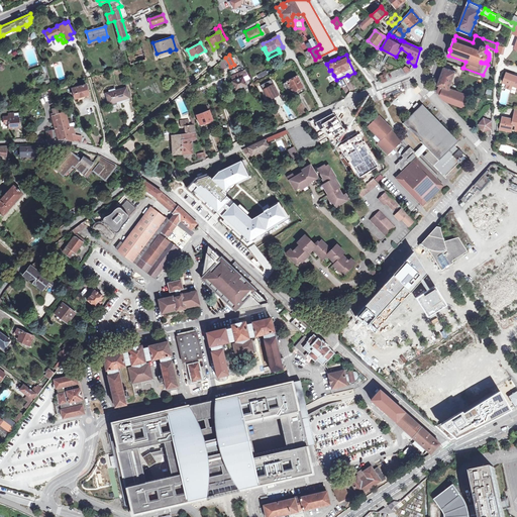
[(230,67),(225,58),(220,63),(222,71),(230,67)]
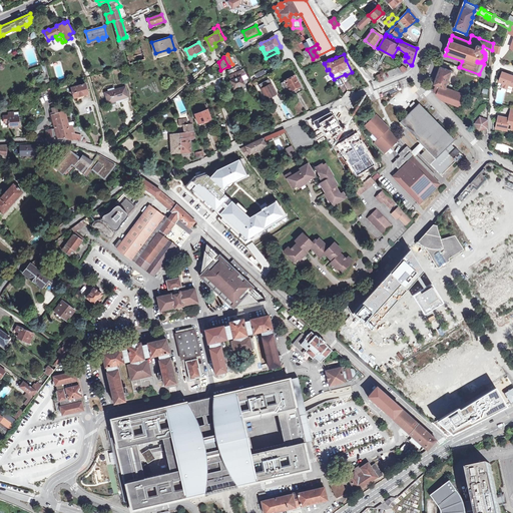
[(479,74),(479,75),(485,78),(489,66),(484,64),(479,74)]
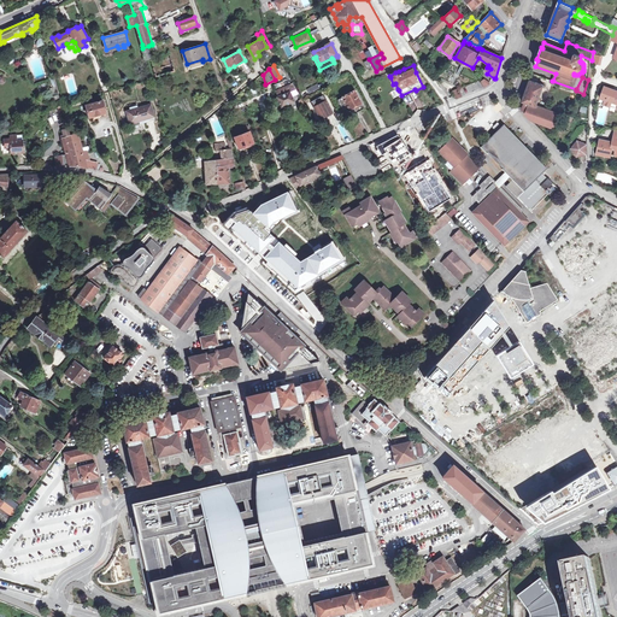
[(282,107),(294,101),(291,92),(297,89),(291,80),(274,86),(278,98),(277,98),(282,107)]
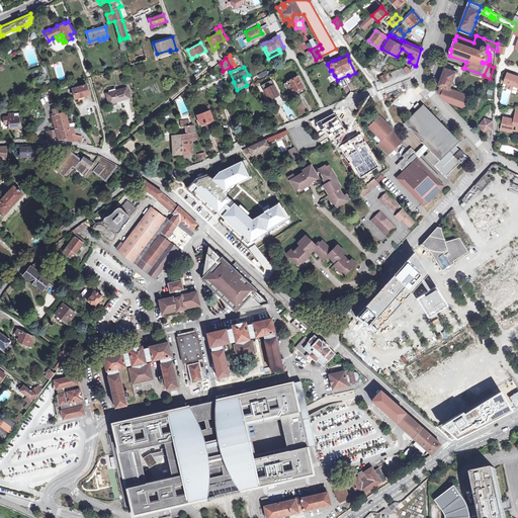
[(450,89),(456,71),(445,67),(437,89),(446,94),(448,88),(450,89)]
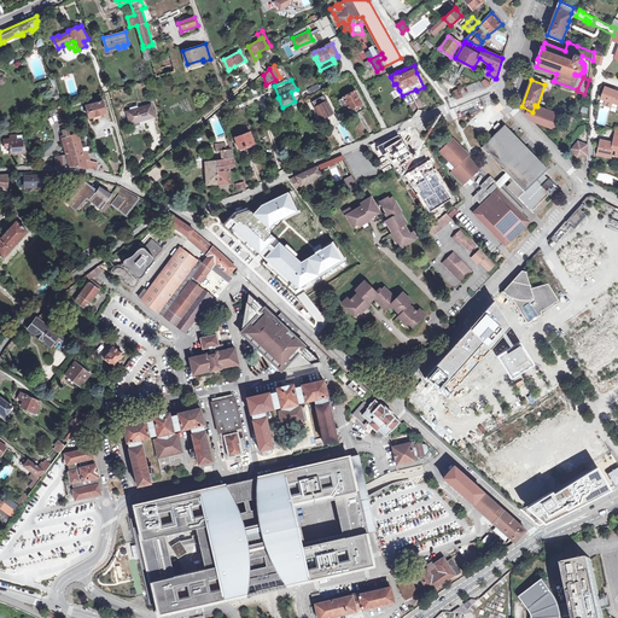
[(617,93),(614,92),(614,91),(606,87),(601,99),(607,100),(605,105),(612,108),(613,103),(617,104),(617,93)]
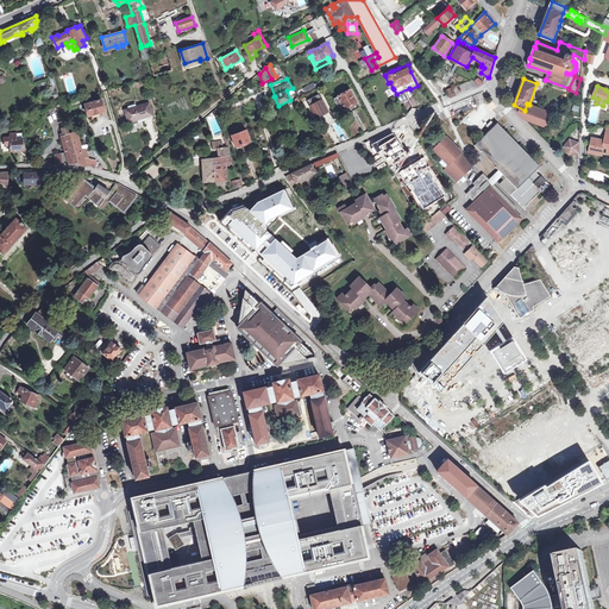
[(346,111),(350,108),(349,106),(355,104),(357,102),(353,95),(351,90),(334,99),(340,111),(345,108),(346,111)]
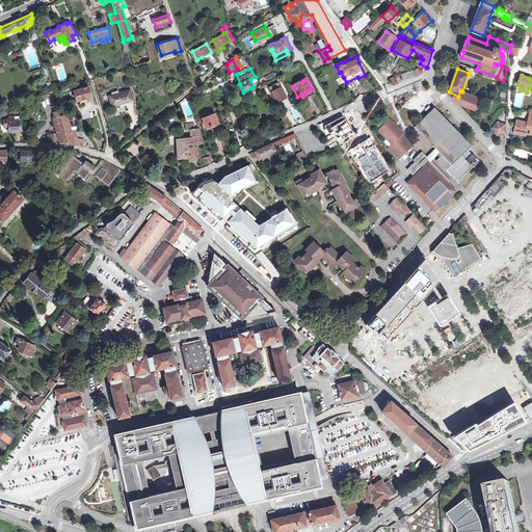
[(282,102),(284,101),(288,99),(278,83),(269,88),(277,103),(281,101),(282,102)]
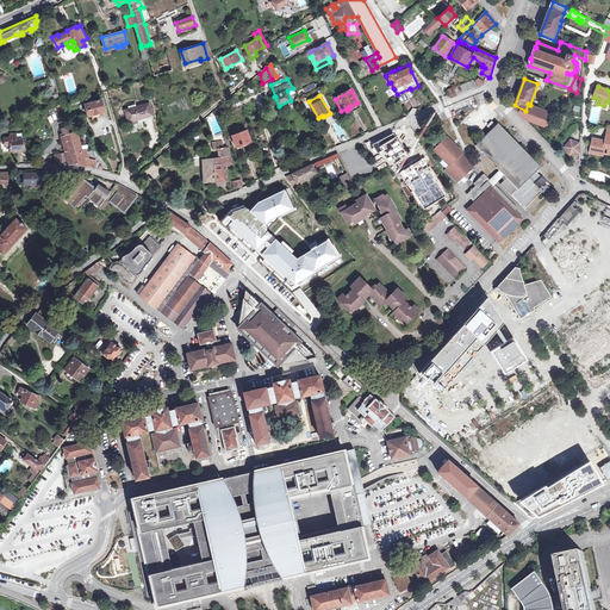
[(95,114),(105,112),(101,100),(86,105),(89,119),(95,118),(95,114)]
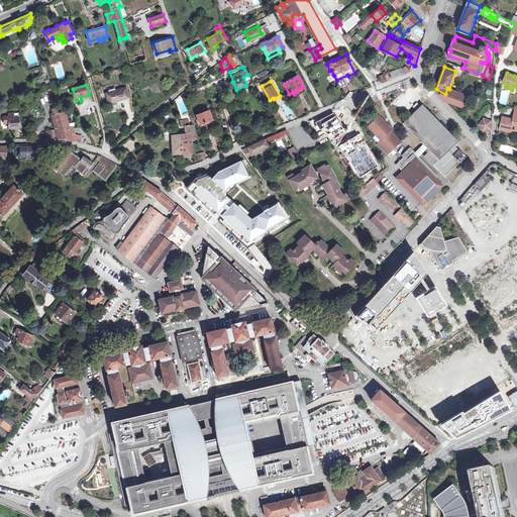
[(126,88),(107,94),(109,104),(129,98),(126,88)]
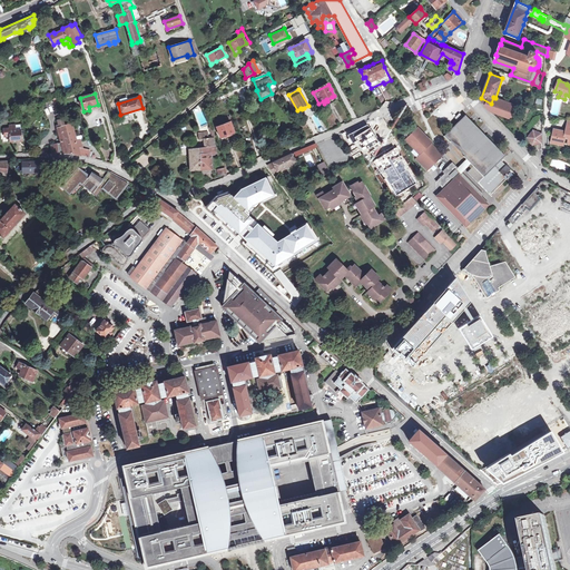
[(499,163),(502,160),(507,156),(467,115),(463,118),(460,114),(455,118),(460,121),(444,136),(450,141),(451,140),(465,155),(463,156),(467,159),(473,166),(471,168),(468,172),(491,196),(508,180),(509,180),(516,174),(507,166),(504,168),(499,163)]
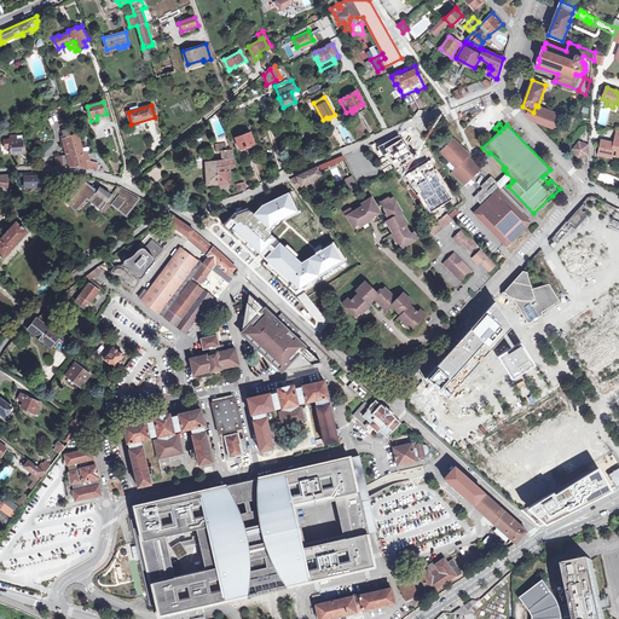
[(70,167),(79,168),(70,136),(70,134),(69,131),(63,132),(65,138),(62,139),(68,156),(57,158),(57,166),(63,166),(68,166),(70,167)]
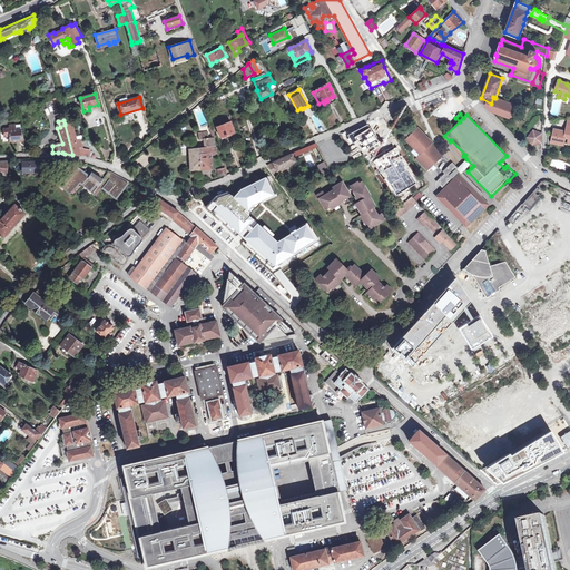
[(228,137),(235,135),(233,129),(231,123),(217,127),(220,137),(228,135),(228,137)]
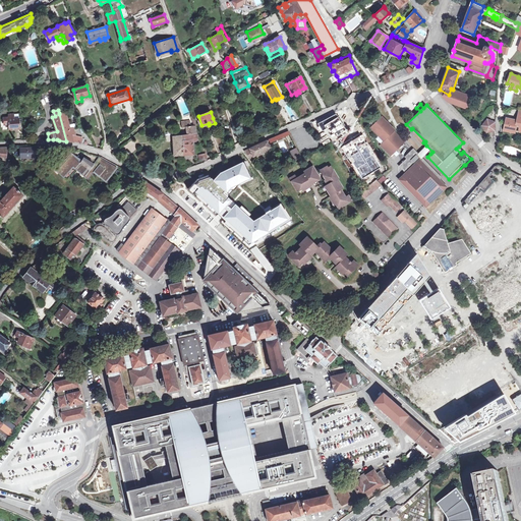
[(335,112),(323,117),(334,136),(346,129),(335,112)]
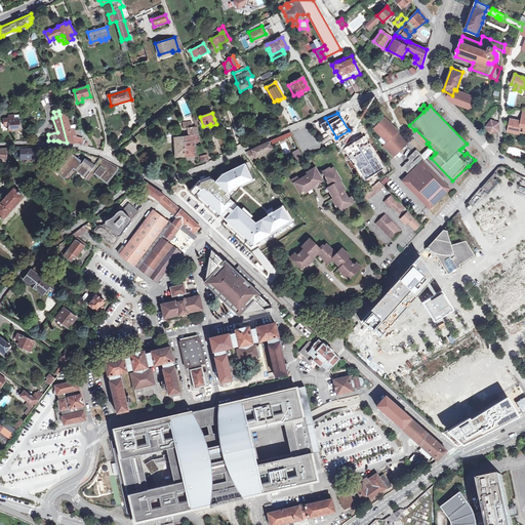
[(66,114),(59,115),(67,143),(74,144),(81,145),(83,138),(75,136),(76,135),(74,129),(71,129),(66,114)]
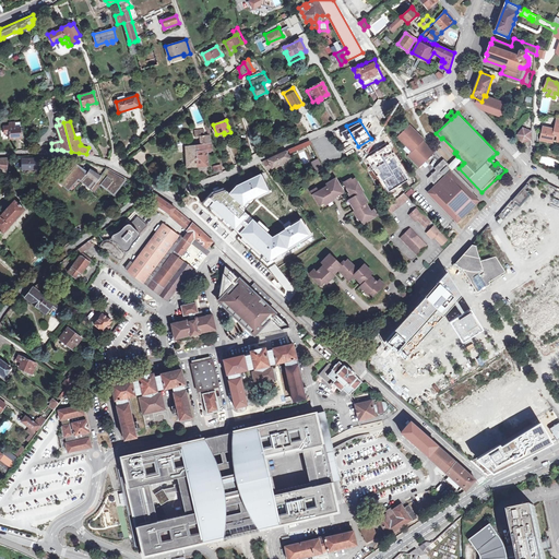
[(15,128),(15,123),(15,122),(9,123),(10,126),(3,127),(4,134),(8,133),(9,133),(10,139),(21,139),(21,127),(20,127),(15,128)]
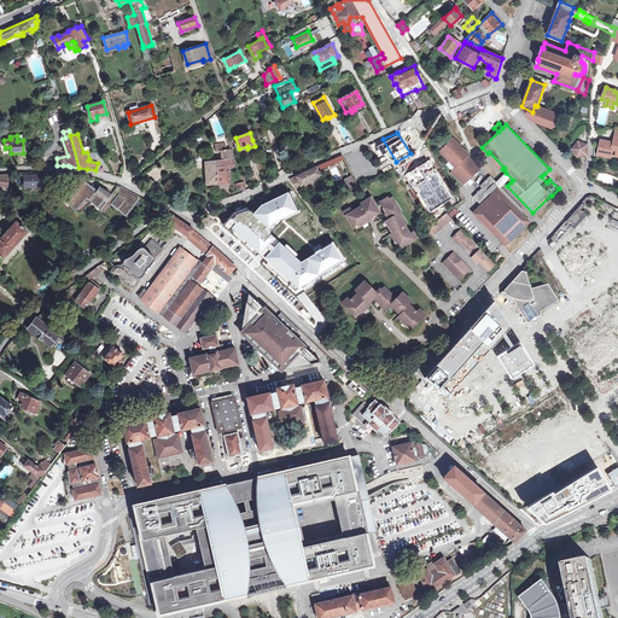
[(450,135),(439,145),(459,164),(468,155),(450,135)]
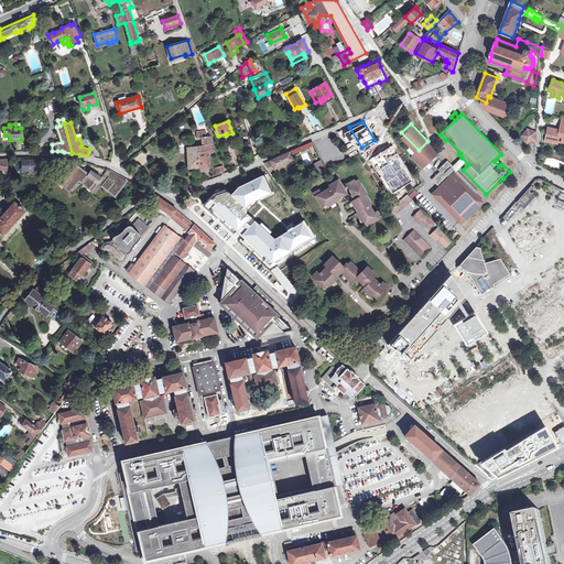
[(562,130),(561,130),(560,131),(549,129),(545,142),(559,144),(560,137),(563,137),(562,142),(563,142),(563,123),(563,125),(562,130)]
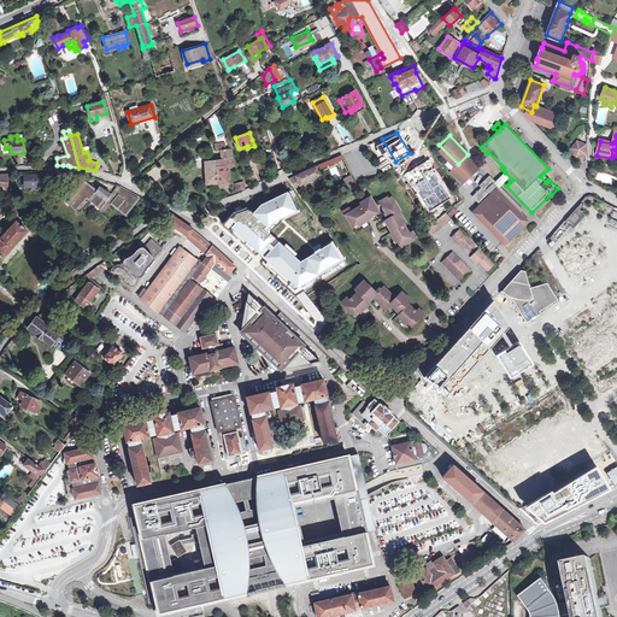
[(386,156),(391,164),(394,162),(387,151),(388,151),(381,139),(374,142),(381,154),(385,153),(386,156)]
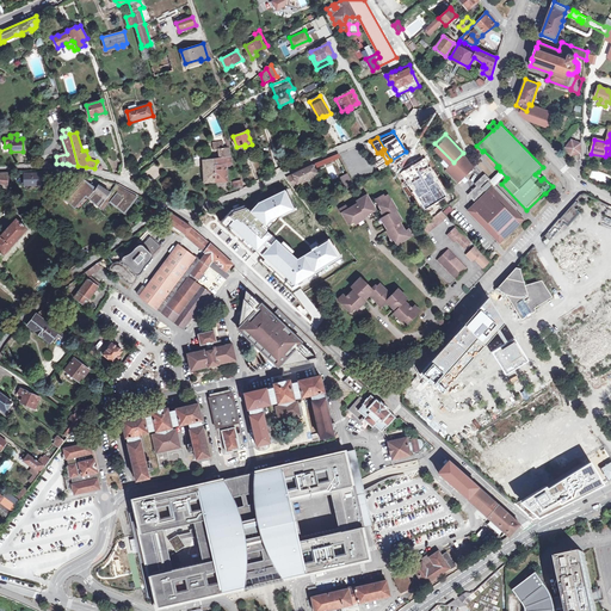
[(582,143),(572,139),(565,147),(571,155),(581,153),(582,143)]
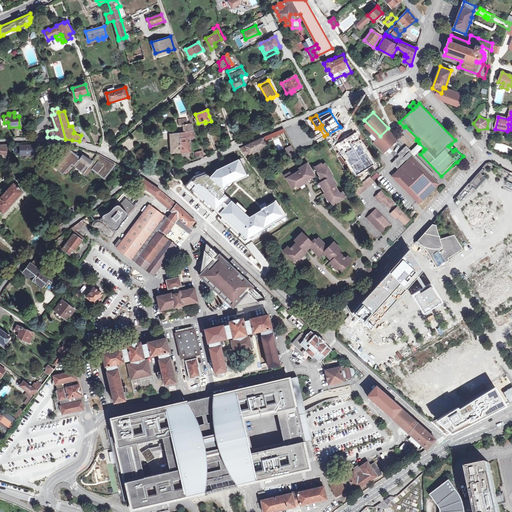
[(190,139),(193,139),(193,137),(195,137),(194,131),(192,124),(189,125),(188,119),(179,120),(180,126),(184,126),(185,132),(170,134),(171,152),(190,152),(190,139)]
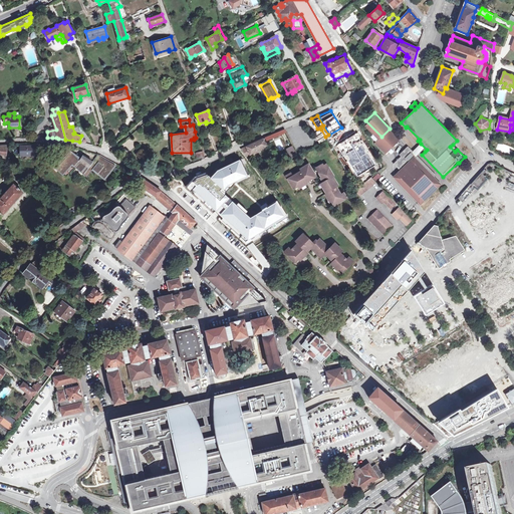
[(263,139),(240,150),(246,157),(266,146),(263,139)]
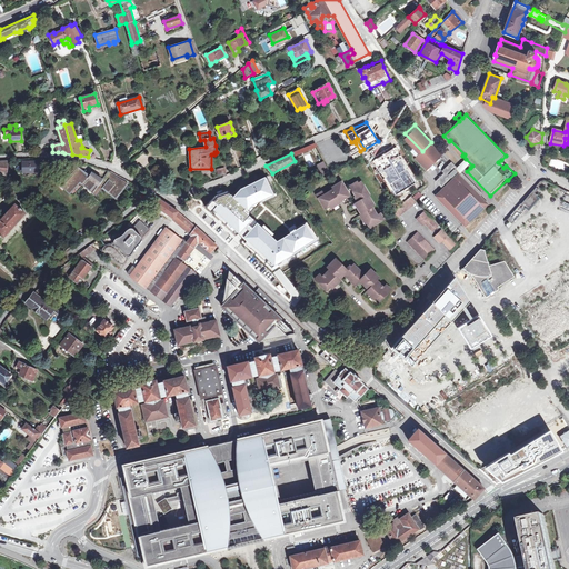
[(470,168),(472,166),(466,159),(457,169),(461,173),(468,166),(470,168)]
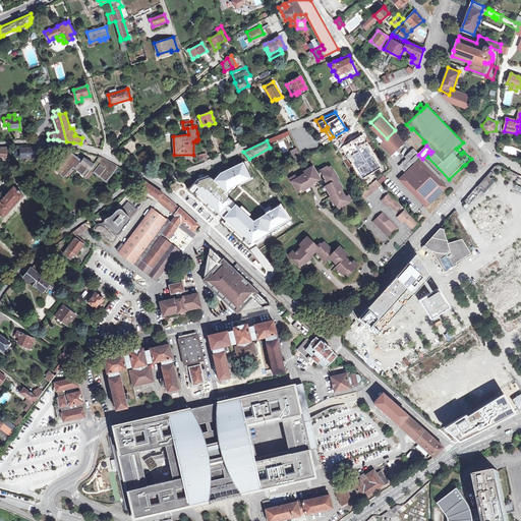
[(23,157),(33,157),(34,147),(19,147),(18,157),(23,157)]
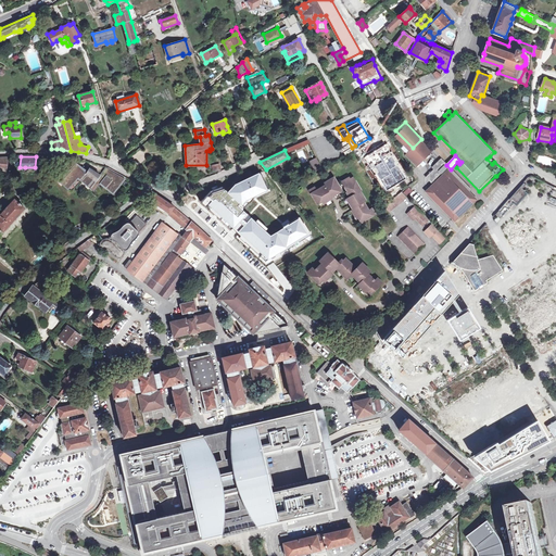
[(316,158),(310,161),(316,172),(323,167),(316,158)]
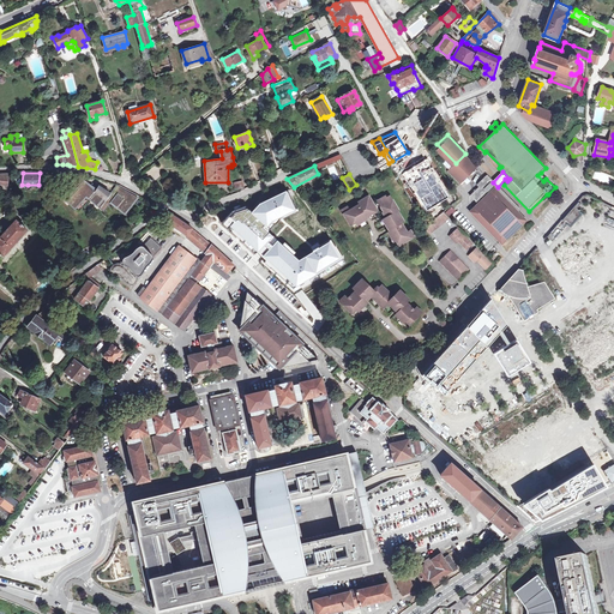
[(493,182),(487,176),(477,185),(480,187),(471,196),(480,204),(471,212),(501,242),(525,221),(518,212),(521,210),(498,187),(493,182)]
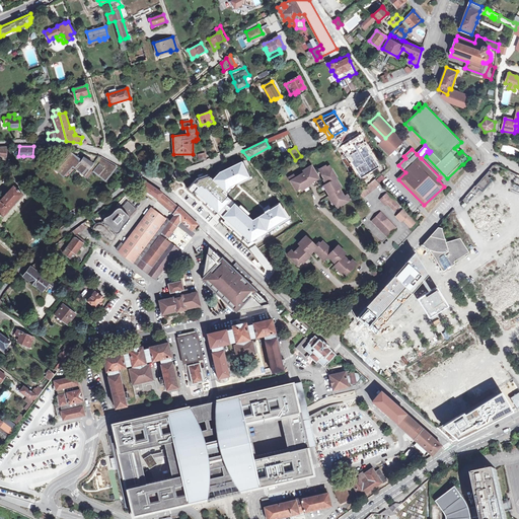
[(69,155),(59,168),(69,177),(76,169),(89,178),(95,170),(104,177),(105,174),(108,176),(116,165),(99,157),(92,164),(82,158),(80,163),(69,155)]
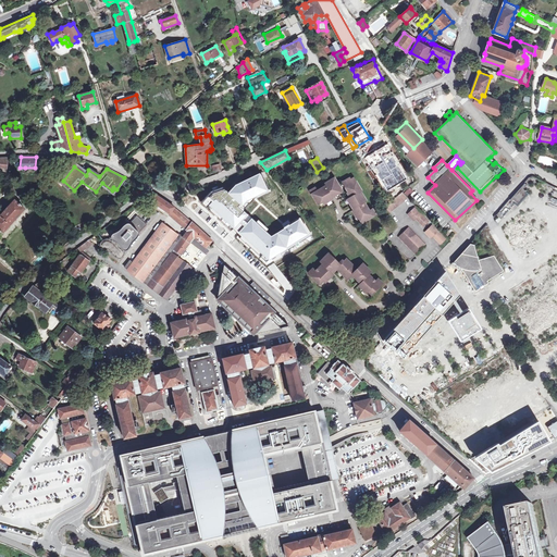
[(264,187),(254,171),(196,193),(265,257),(269,256),(305,235),(292,220),(271,233),(236,201),(264,187)]
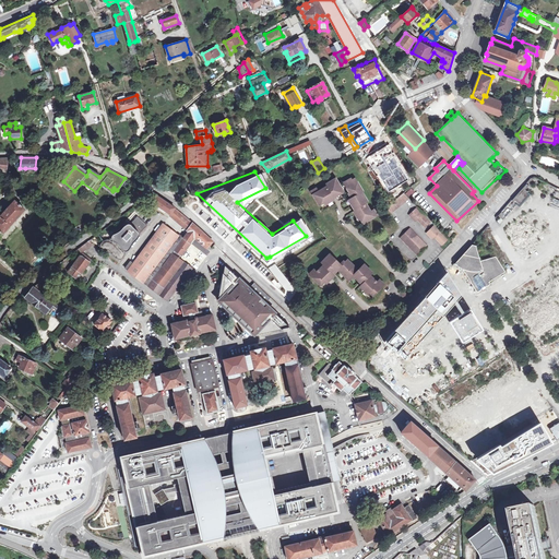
[(328,203),(334,200),(333,199),(340,194),(340,193),(344,191),(336,178),(326,185),(328,186),(319,191),(318,188),(311,191),(320,205),(326,201),(328,203)]
